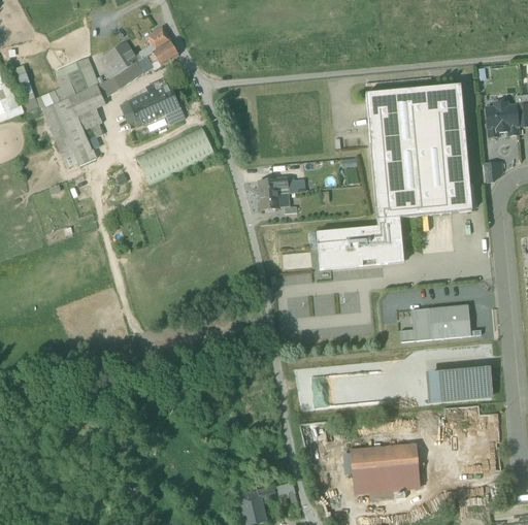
[(147,35),(153,43),(156,50),(170,40),(162,27),(147,35)]
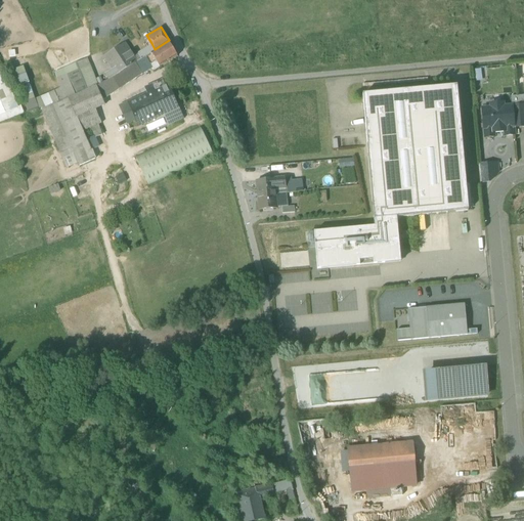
[(177,53),(169,40),(155,49),(151,51),(156,57),(158,61),(160,64),(177,53)]
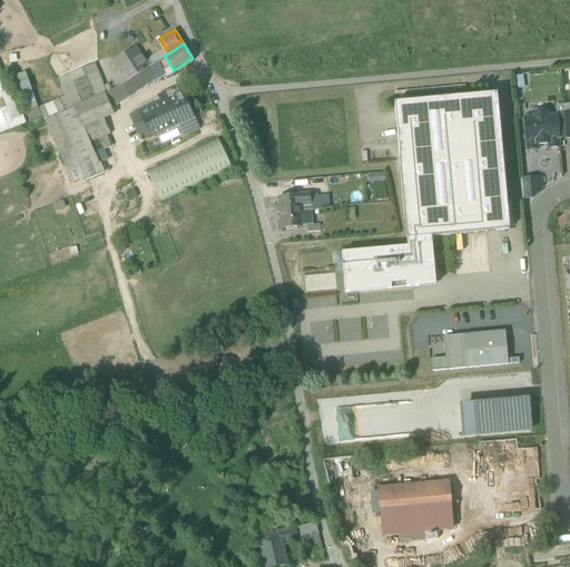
[(165,56),(168,54),(165,47),(150,56),(145,59),(136,45),(112,59),(123,74),(115,78),(118,85),(127,79),(147,67),(165,56)]
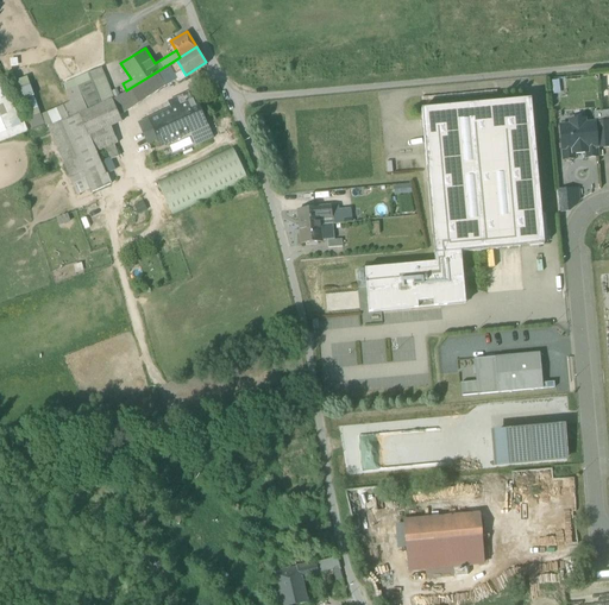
[(157,71),(165,83),(176,76),(174,71),(181,67),(176,60),(157,71)]
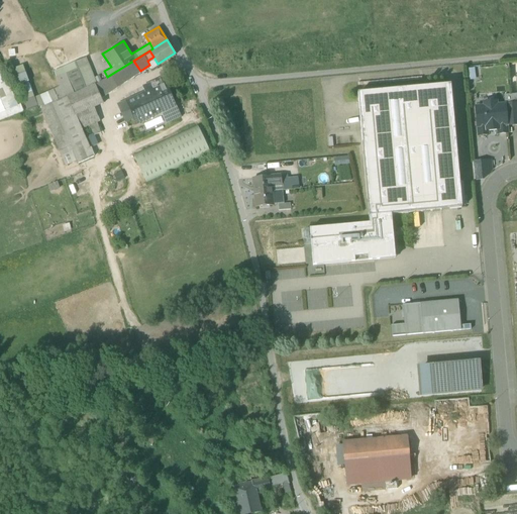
[(67,72),(88,63),(86,57),(57,69),(59,75),(61,84),(54,87),(34,95),(24,99),(27,107),(38,103),(43,105),(53,101),(75,92),(67,72)]
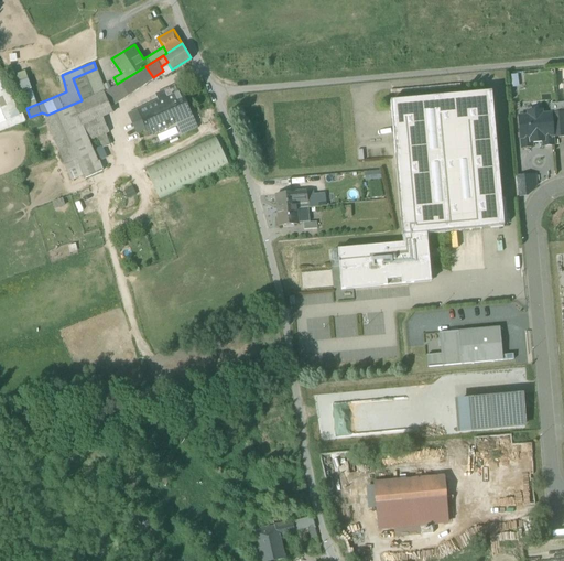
[(104,90),(110,105),(153,77),(145,66),(126,78),(117,84),(105,89),(104,90)]
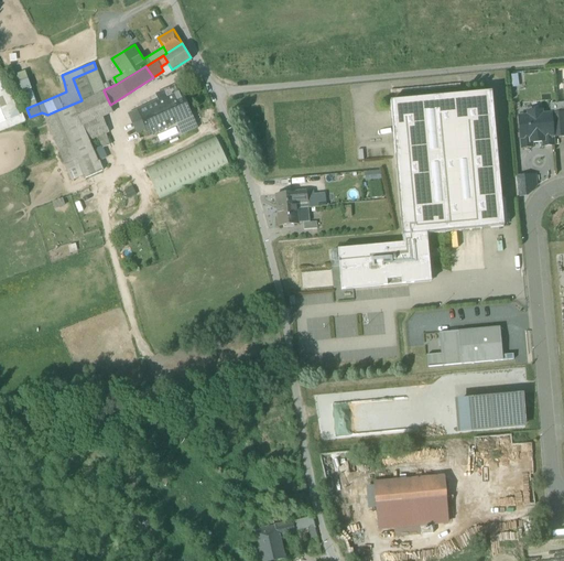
[(13,82),(14,82),(29,77),(25,68),(11,74),(13,82)]
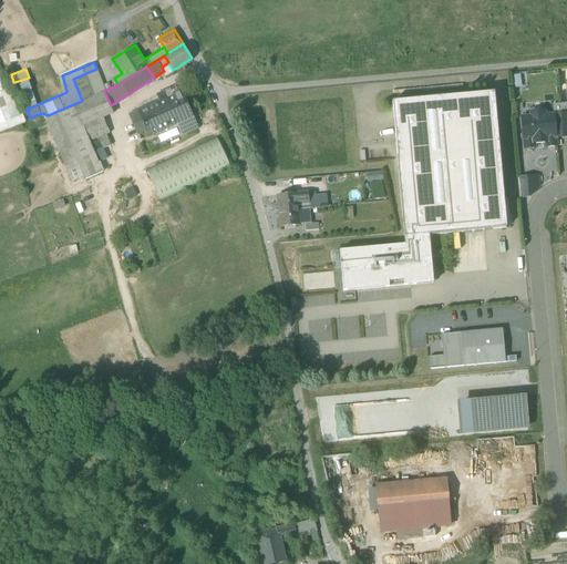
[(73,79),(82,101),(104,91),(105,90),(96,69),(73,79)]
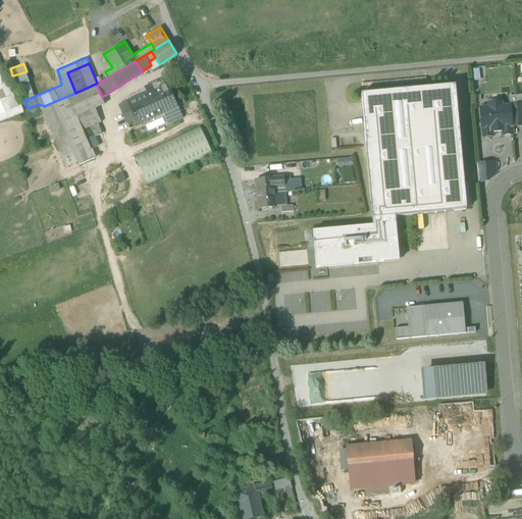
[(0,66),(0,111),(16,105),(12,95),(0,67),(0,66)]
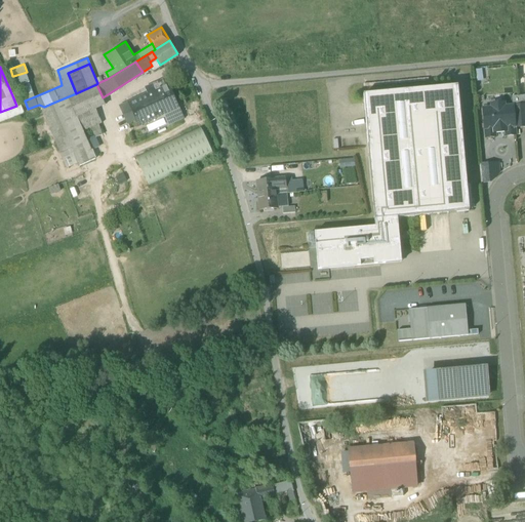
[(17,88),(21,87),(31,83),(27,72),(13,76),(17,88)]
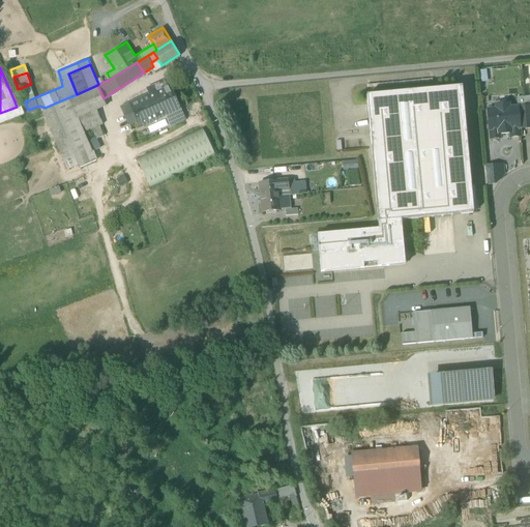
[(147,87),(149,93),(171,83),(168,77),(147,87)]
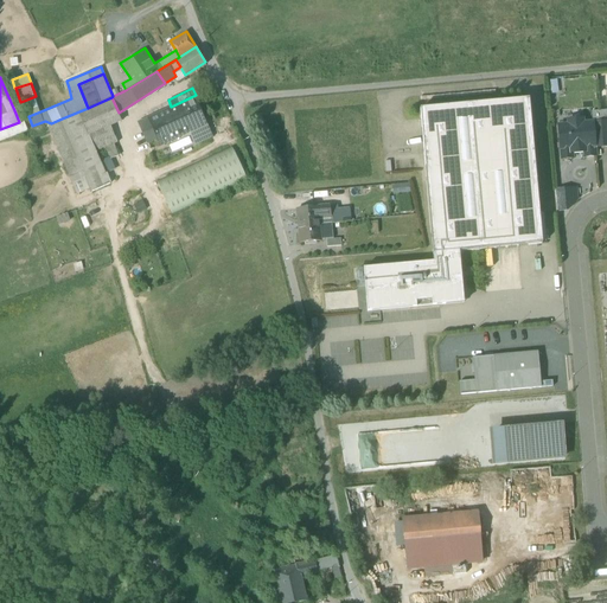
[(158,136),(161,143),(190,130),(189,129),(208,121),(196,95),(171,107),(149,116),(158,136)]
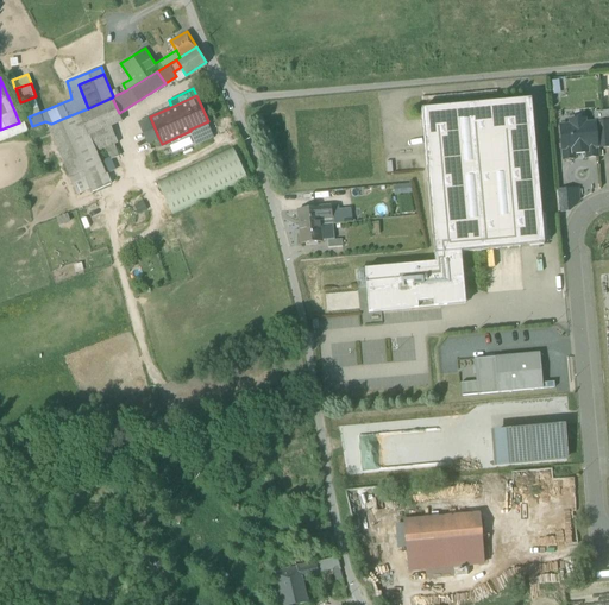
[(24,101),(29,117),(41,112),(36,96),(24,101)]
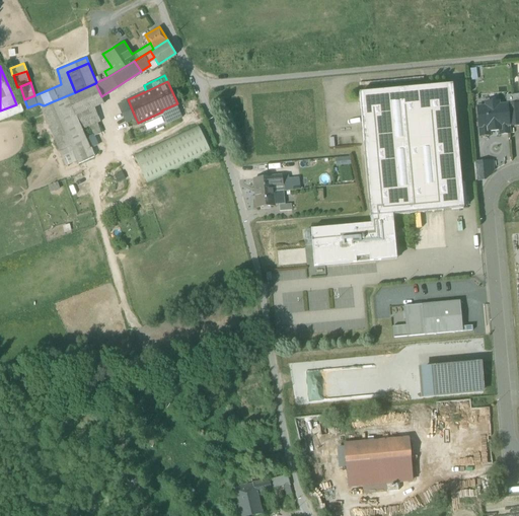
[(90,146),(86,137),(76,113),(94,105),(103,101),(101,96),(95,83),(75,92),(53,101),(73,149),(77,159),(79,161),(94,155),(90,146)]
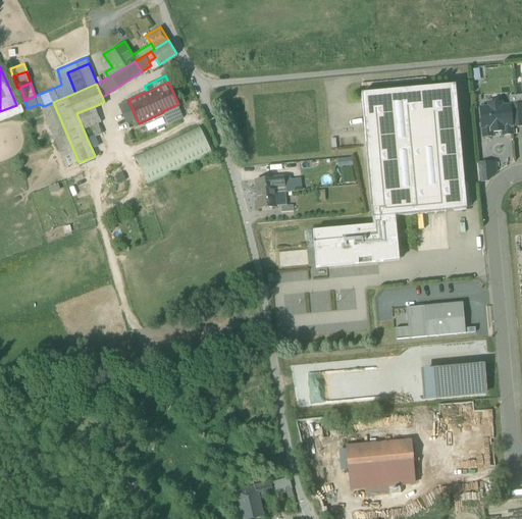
[(455,84),(361,92),(372,215),(396,214),(466,208),(455,84)]
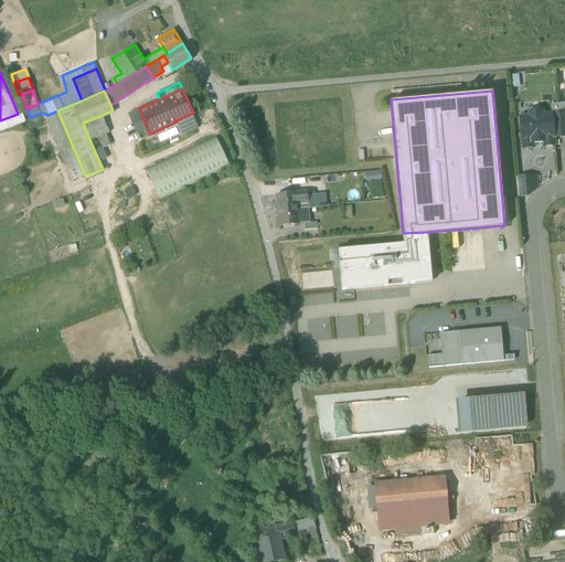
[(564,99),(551,102),(552,112),(562,112),(564,110),(564,99)]
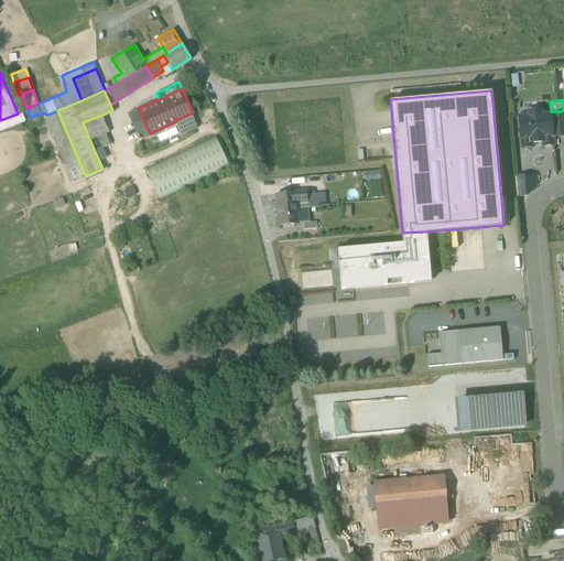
[(18,114),(0,120),(0,128),(25,119),(18,101),(13,103),(18,114)]
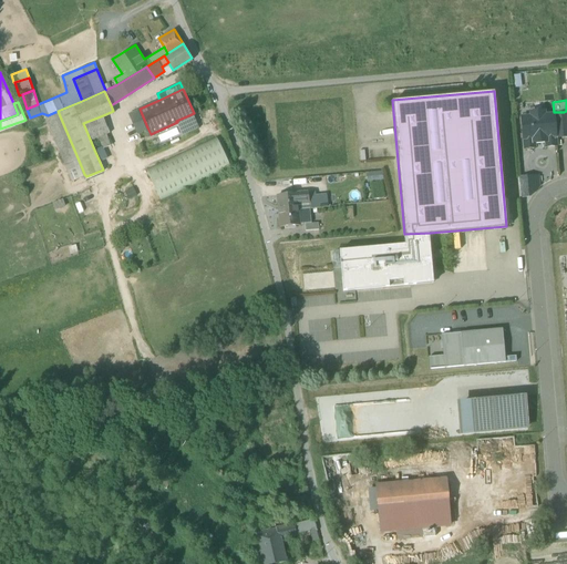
[(147,127),(140,109),(131,112),(138,131),(147,127)]
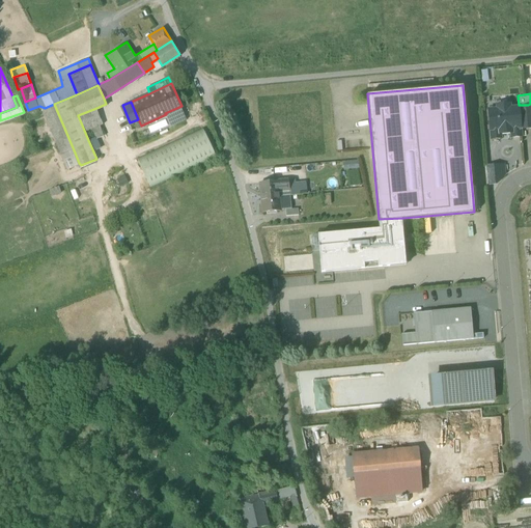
[(488,108),(492,137),(501,136),(500,131),(510,130),(511,135),(521,134),(521,123),(519,105),(510,106),(509,103),(497,104),(497,107),(488,108)]
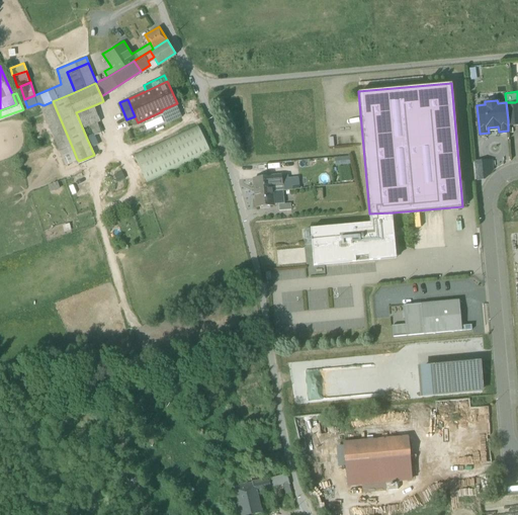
[(62,154),(73,149),(53,101),(44,105),(40,106),(62,154)]
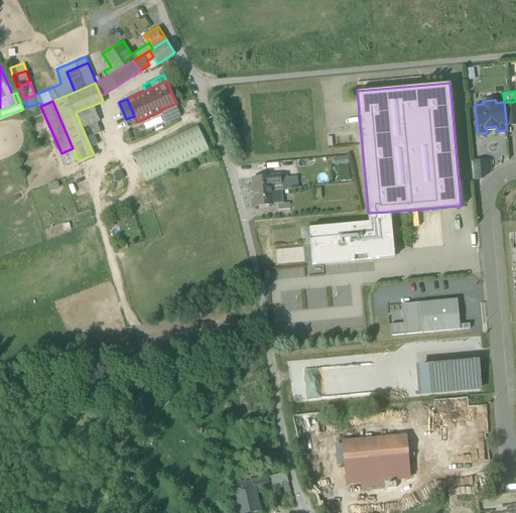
[(504,102),(506,120),(514,120),(513,102),(504,102)]
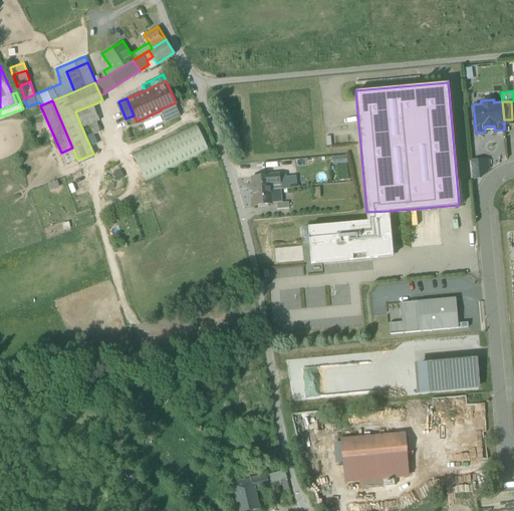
[(161,110),(165,120),(180,113),(176,102),(160,109),(161,110)]
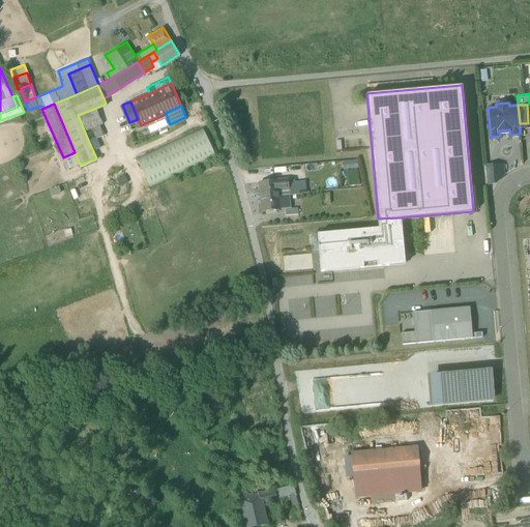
[(105,125),(96,108),(78,115),(88,140),(96,137),(104,134),(100,127),(105,125)]
